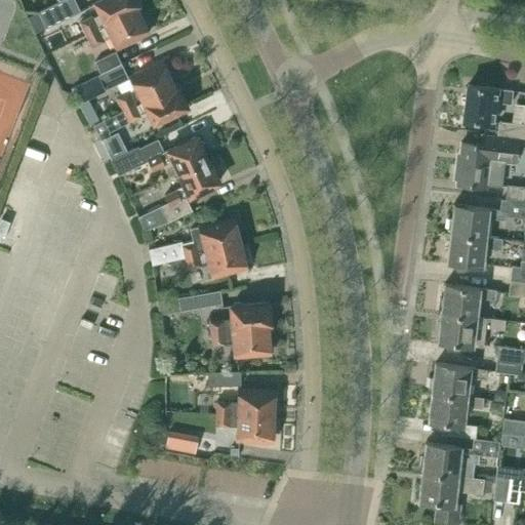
[(80,11),(74,0),(62,0),(38,12),(45,28),(80,11)]
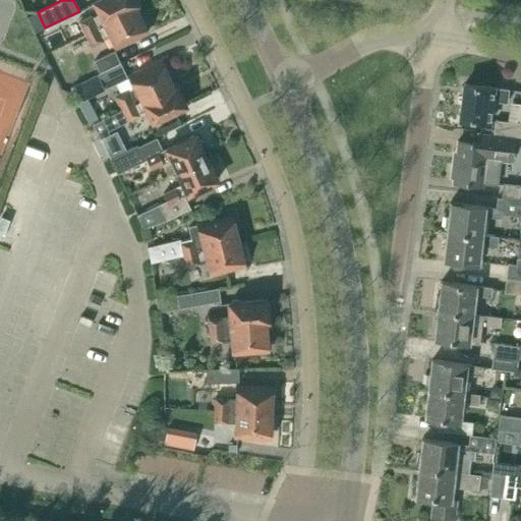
[(93,15),(80,21),(87,34),(138,8),(134,0),(97,0),(96,1),(102,14),(94,17),(93,15)]
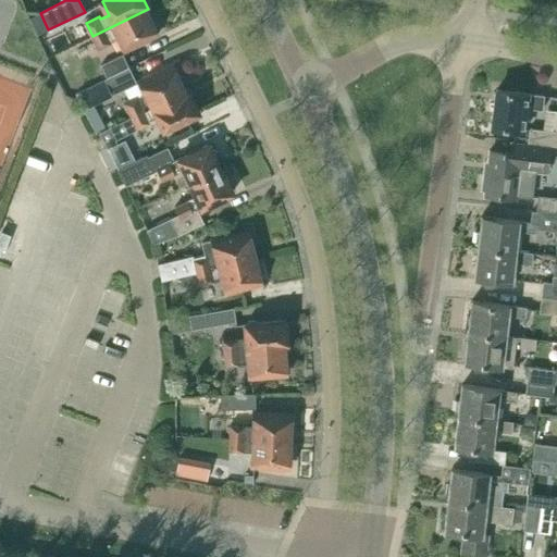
[(111,40),(120,37),(125,50),(158,34),(147,10),(149,9),(148,9),(93,36),(99,49),(111,42),(111,40)]
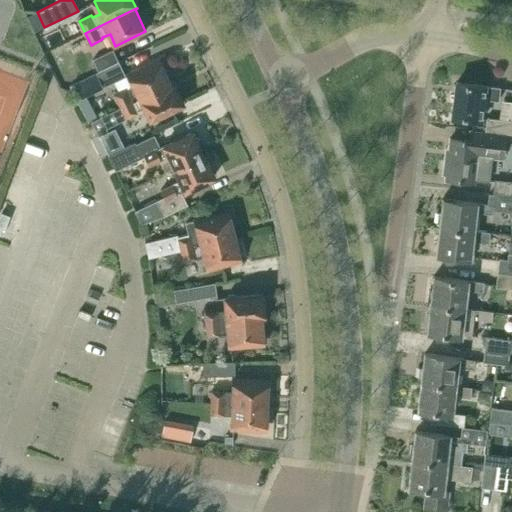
[(37,12),(30,15),(32,19),(37,31),(40,29),(44,27),(37,12)]
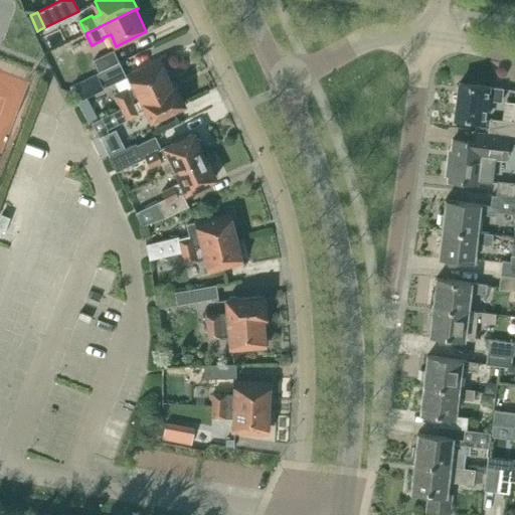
[(74,56),(67,42),(56,47),(63,61),(74,56)]
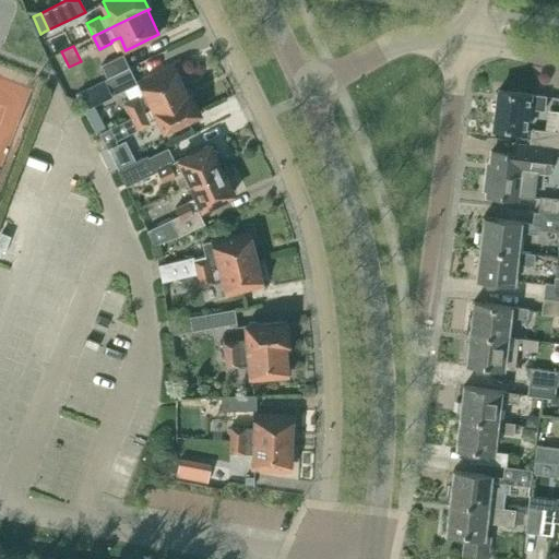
[(103,64),(109,78),(130,67),(125,54),(103,64)]
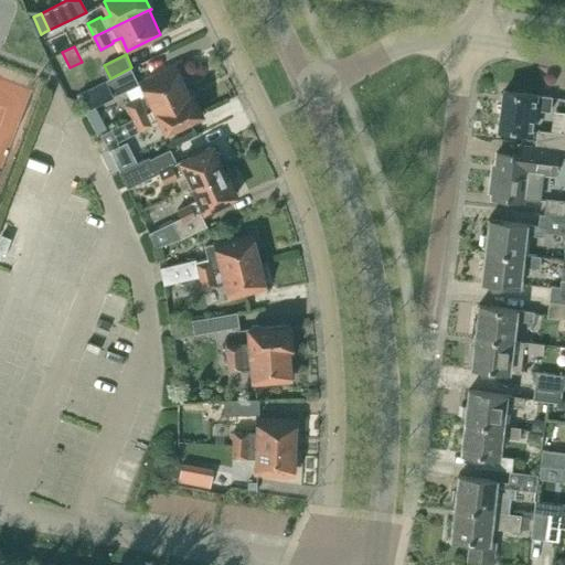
[(131,117),(187,91),(176,66),(141,83),(148,95),(139,100),(138,98),(115,109),(121,123),(131,117)]
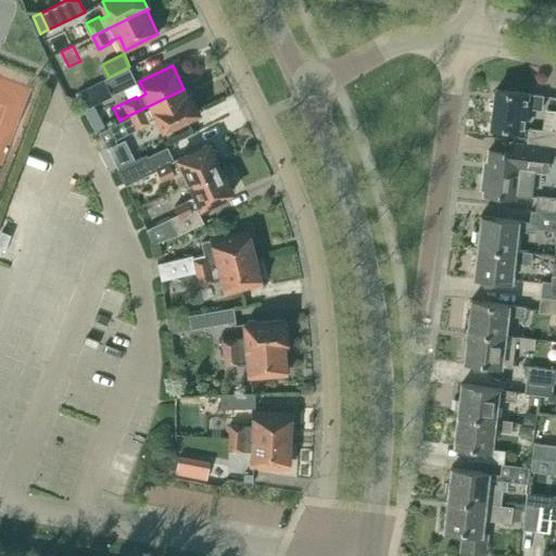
[(83,106),(97,100),(98,102),(137,84),(129,67),(105,79),(106,81),(77,95),(83,106)]
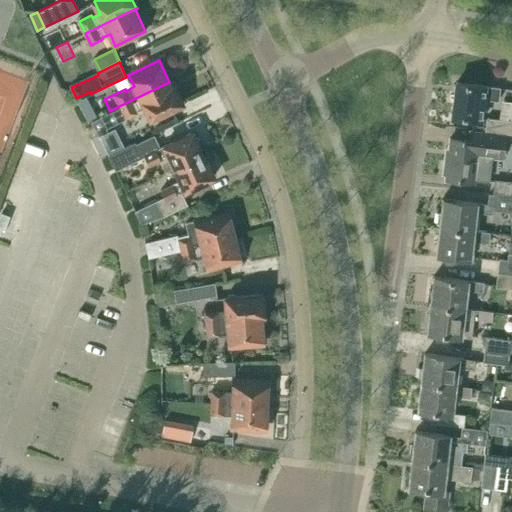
[(161,114),(183,103),(172,81),(119,106),(125,118),(137,113),(135,110),(144,106),(150,119),(151,119),(154,120),(160,117),(161,114)]
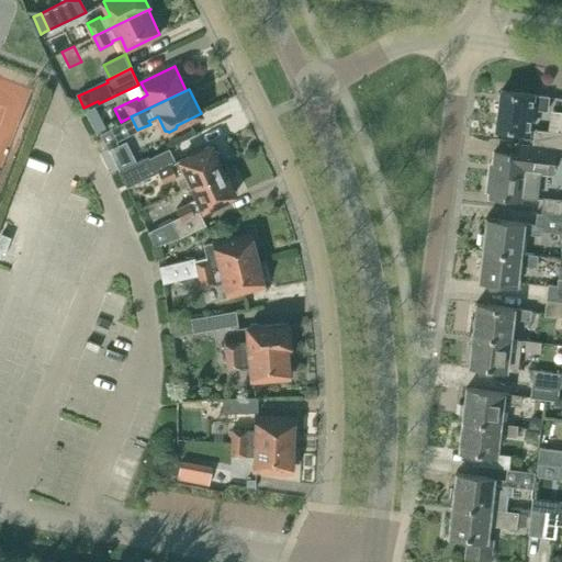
[(496,128),(528,133),(531,109),(548,111),(549,96),(502,91),(496,128)]
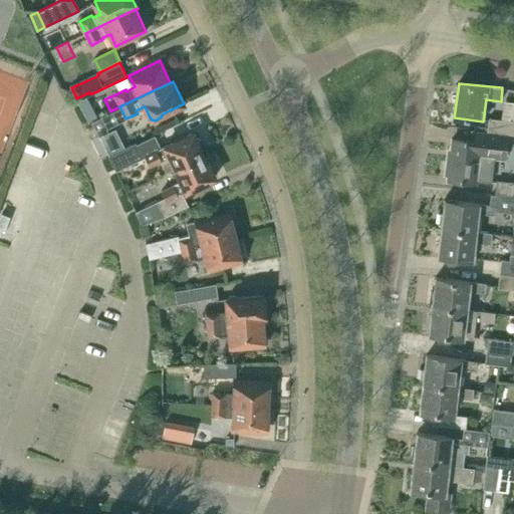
[(92,110),(85,114),(89,122),(96,118),(92,110)]
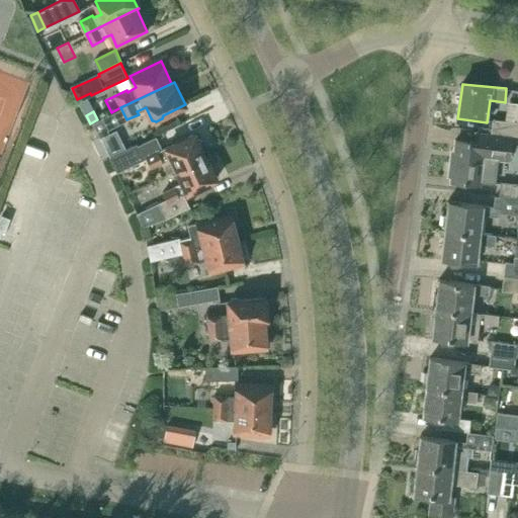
[(517,136),(517,116),(517,122),(492,118),(491,133),(511,136),(511,135),(517,136)]
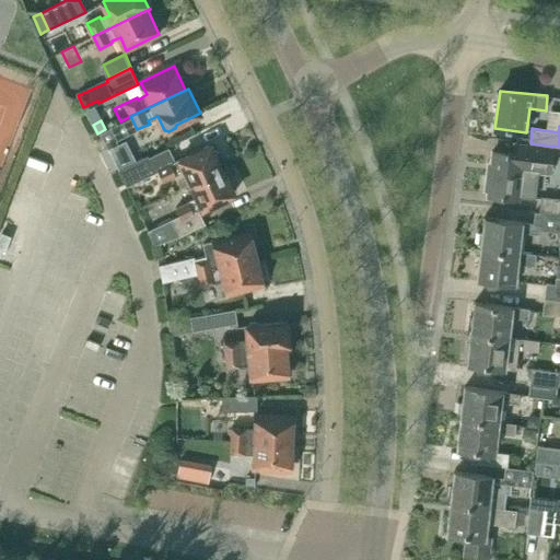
[(552,147),(531,143),(531,146),(513,143),(512,154),(492,152),(487,196),(518,199),(518,197),(535,199),(538,172),(547,173),(550,148),(552,148),(552,147)]
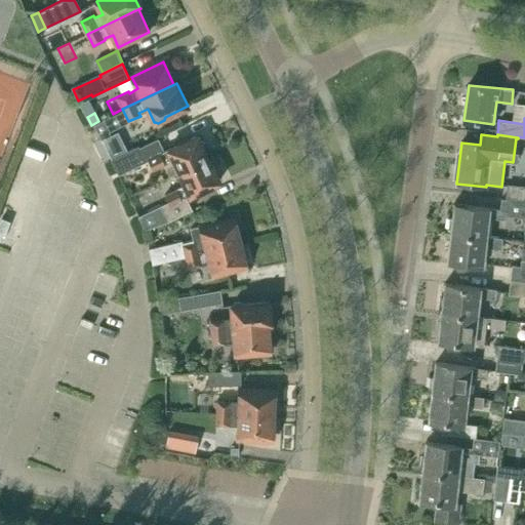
[(158,138),(139,148),(138,146),(111,159),(119,175),(149,161),(153,170),(174,160),(179,172),(209,158),(198,135),(164,151),(158,138)]
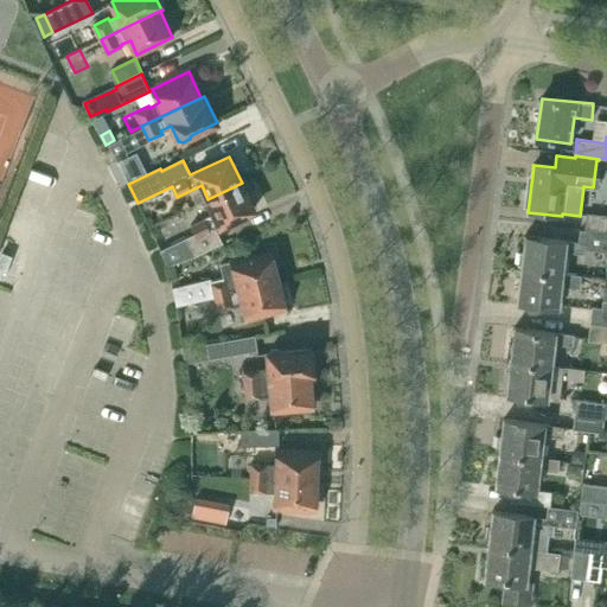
[(160,250),(168,266),(197,255),(223,243),(216,228),(254,210),(242,183),(208,199),(215,215),(191,225),(195,234),(160,250)]
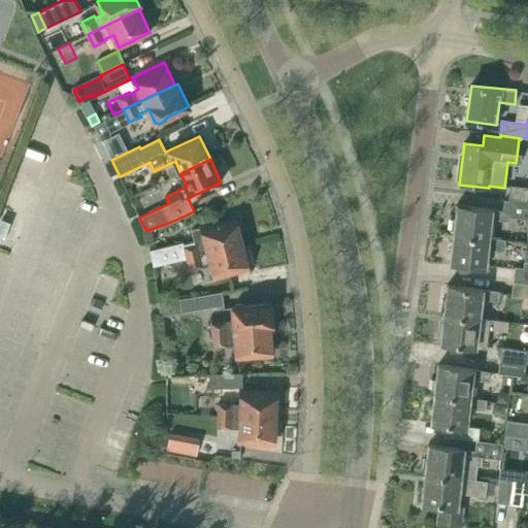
[(527,187),(512,186),(509,200),(527,202),(527,187)]
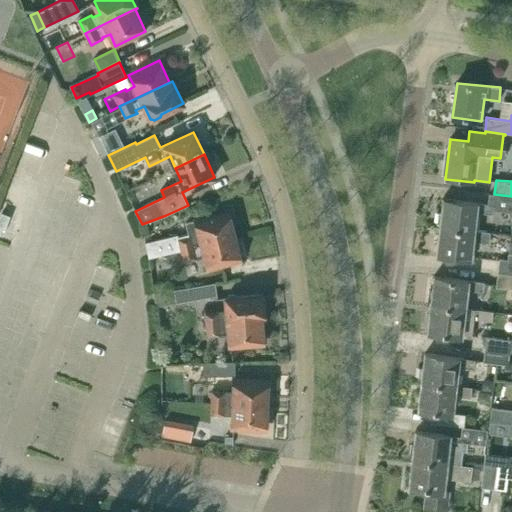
[(440,223),(440,226),(477,230),(479,213),(492,215),(492,210),(511,212),(511,196),(494,194),(489,194),(488,205),(443,199),(441,213),(438,212),(436,223),(440,223)]
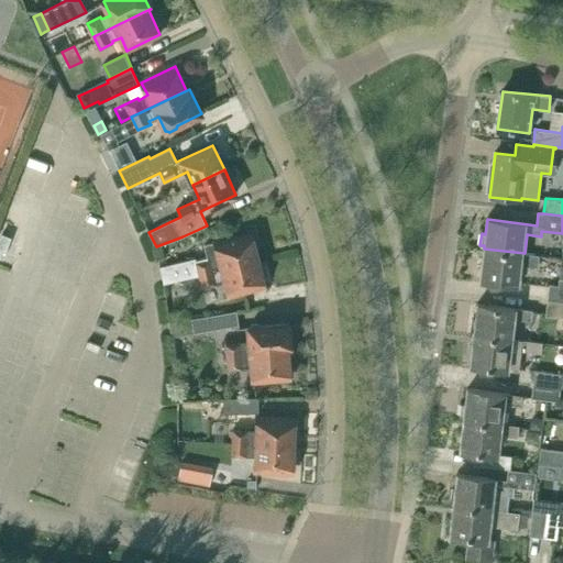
[(161,266),(165,283),(179,279),(192,276),(198,274),(257,258),(251,233),(205,245),(208,260),(196,263),(195,257),(161,266)]
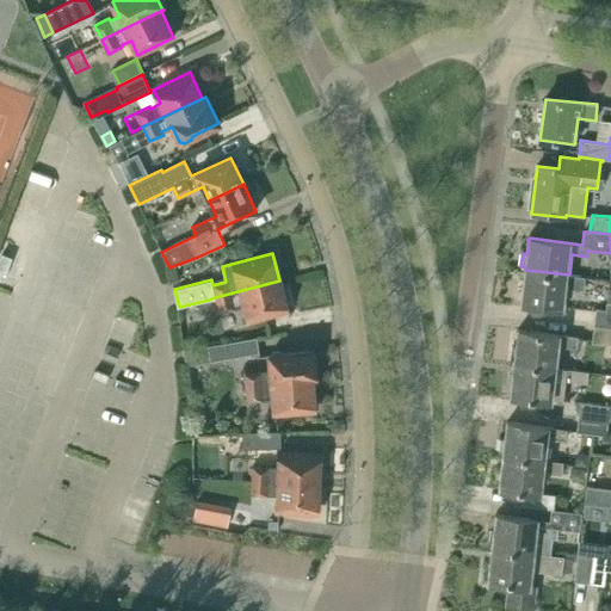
[(584,276),(569,275),(525,270),(520,303),(525,303),(525,308),(538,310),(538,306),(561,308),(565,287),(582,289),(584,276)]
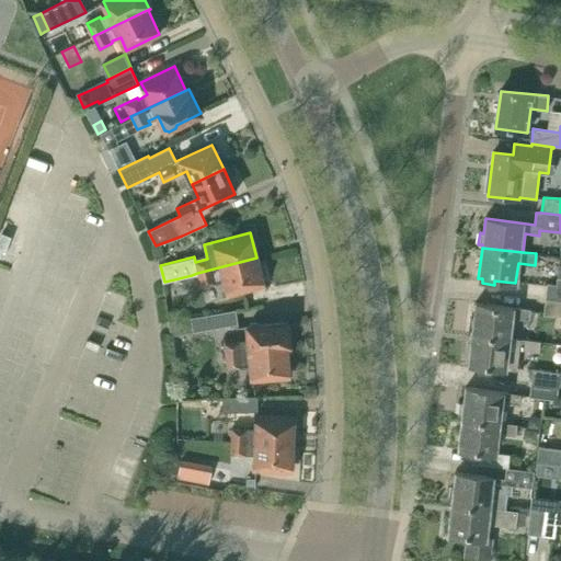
[(256,258),(197,273),(201,285),(225,279),(228,294),(263,285),(256,258)]
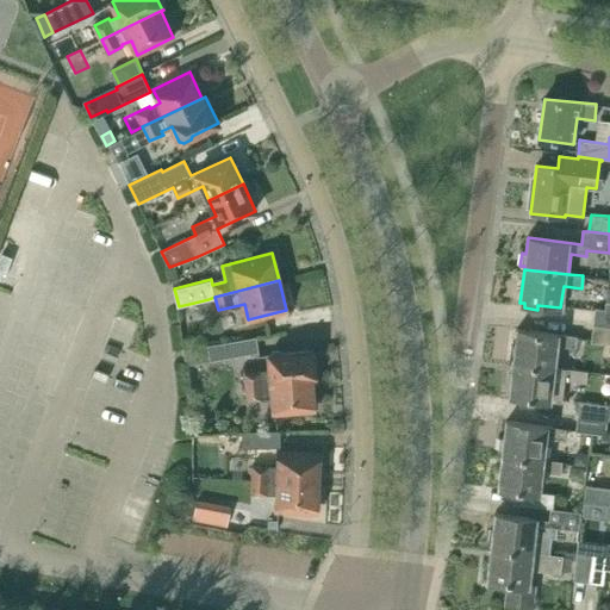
[(209,299),(194,303),(198,316),(211,312),(209,299)]
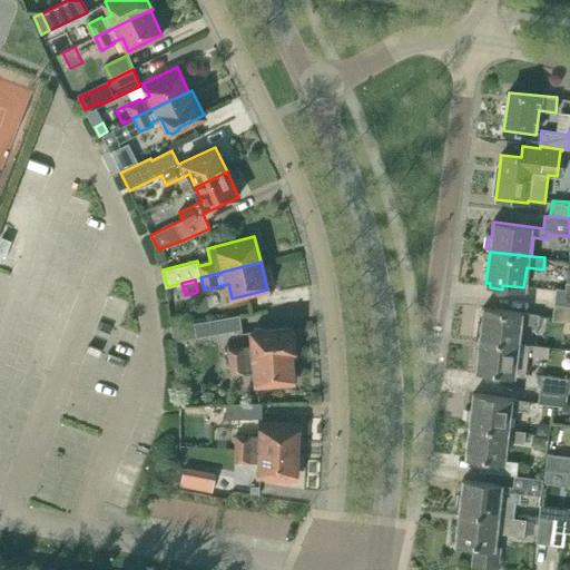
[(556,288),(553,304),(569,305),(569,282),(566,282),(564,290),(556,288)]
